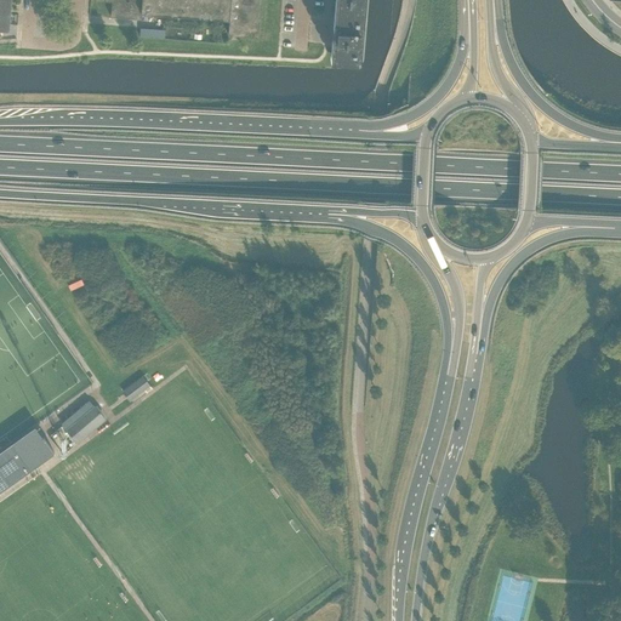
[(112,0),(110,17),(141,20),(142,13),(229,21),(228,34),(258,36),(261,0),(112,0)]
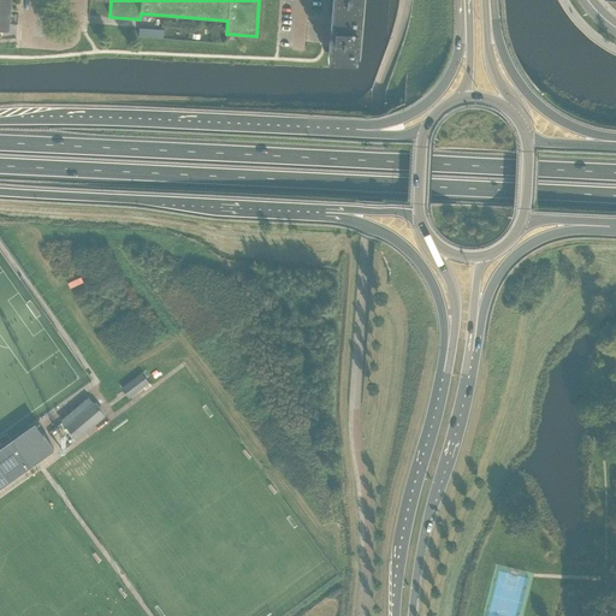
[(355,61),(359,0),(335,0),(333,24),(327,24),(326,41),(332,42),(331,59),(355,61)]
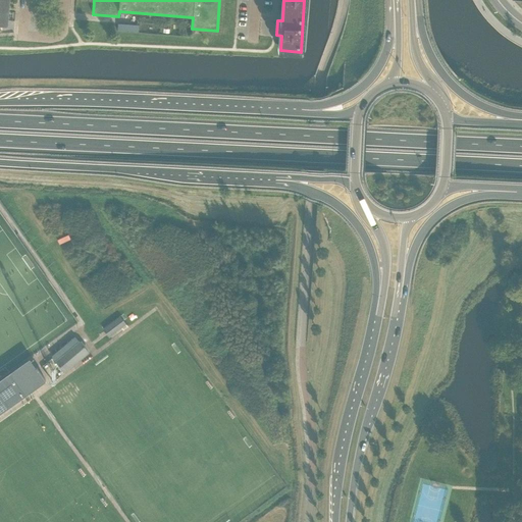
[(109,337),(126,325),(119,316),(103,329),(109,337)]
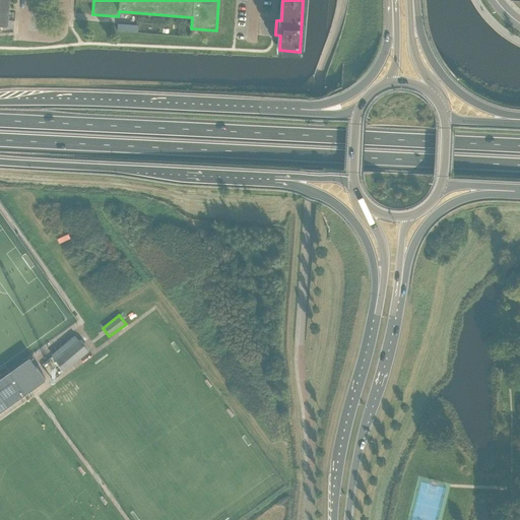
[(88,343),(83,337),(79,340),(56,360),(65,371),(88,351),(84,346),(88,343)]
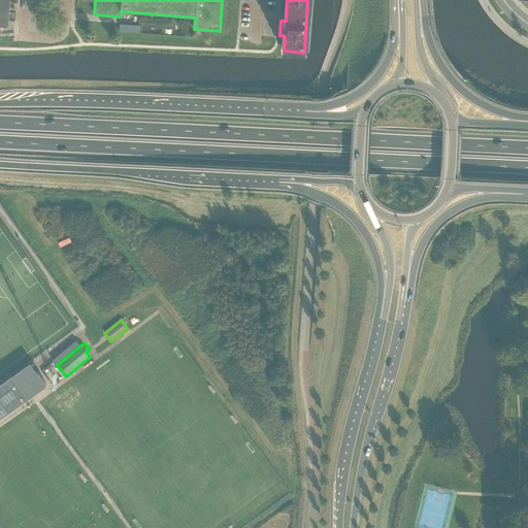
[(30,362),(0,383),(0,418),(46,386),(30,362)]
